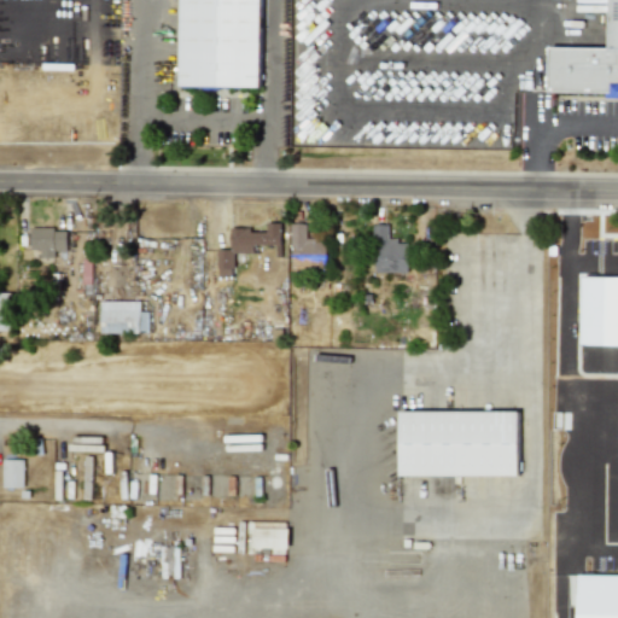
[(180,0),(180,86),(260,87),(260,0),(180,0)]
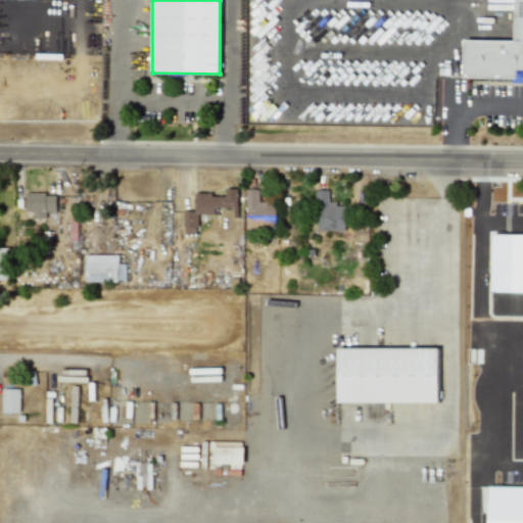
[(522,0),(515,0),(515,41),(465,40),(464,78),(513,78),(513,83),(522,83),(522,0)]
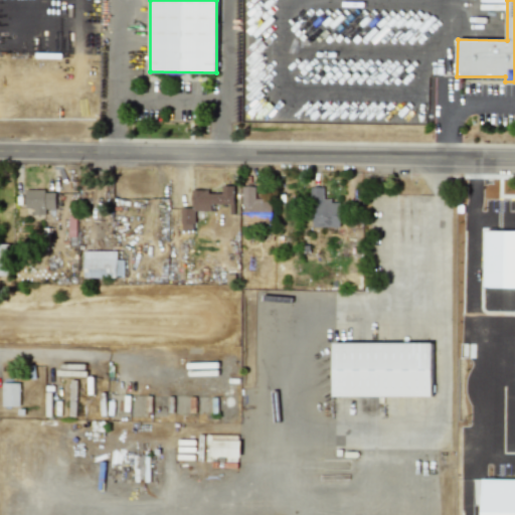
[(497,21),(497,4),(479,3),(479,21),(497,21)]
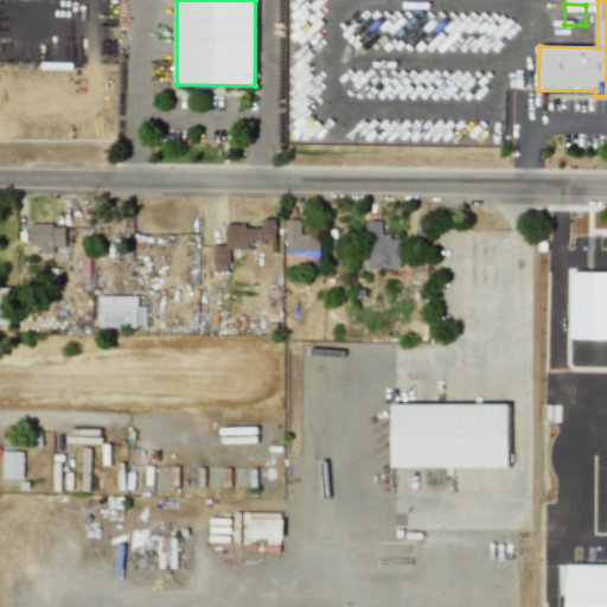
[(275,218),(261,218),(261,228),(246,228),(246,223),(225,223),(225,244),(212,244),(213,270),(229,270),(228,248),(249,248),(249,241),(270,240),(270,251),(276,251),(275,218)]
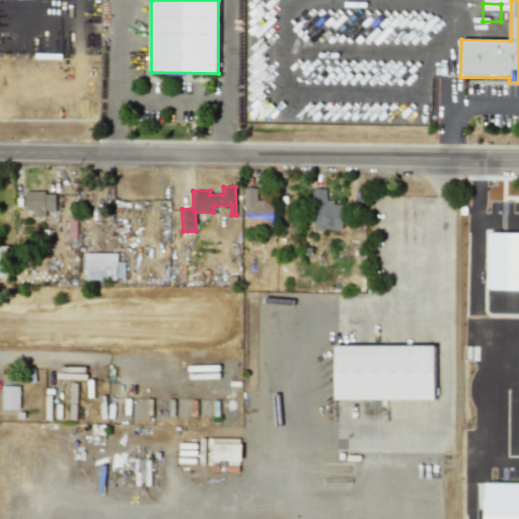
[(256,201),(256,188),(244,188),(244,227),(274,227),(273,201),(256,201)]
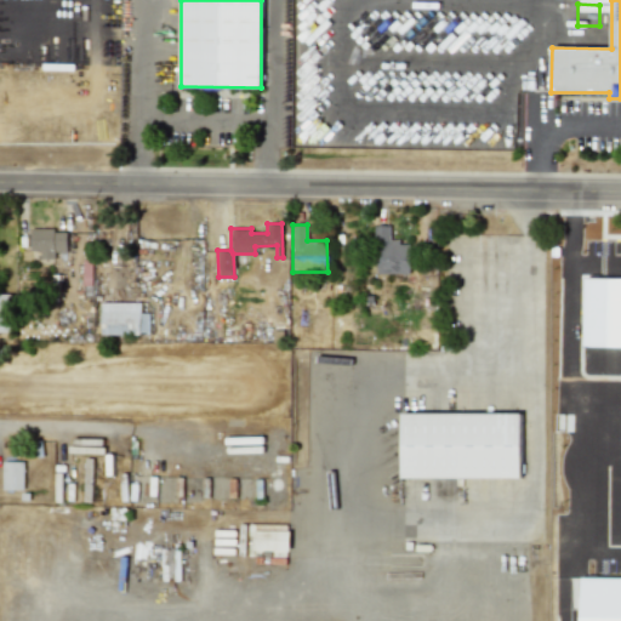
[(375,273),(410,273),(410,241),(389,241),(389,224),(375,226),(375,273)]
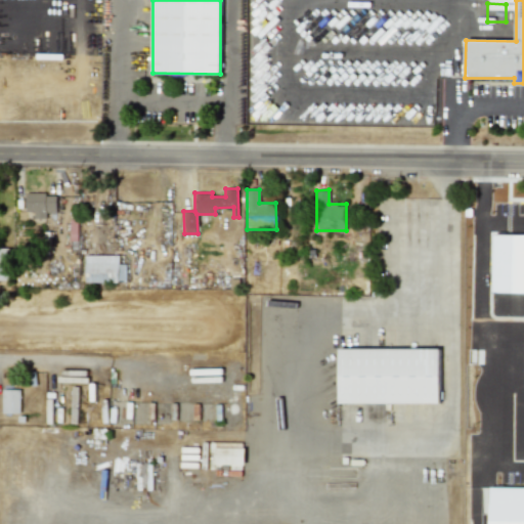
[(56,193),(26,193),(25,211),(34,211),(34,218),(46,218),(46,212),(55,212),(56,193)]
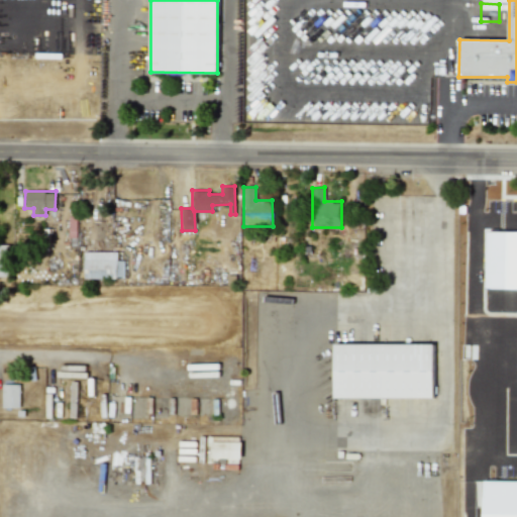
[(0,243),(0,276),(8,277),(9,244),(0,243)]
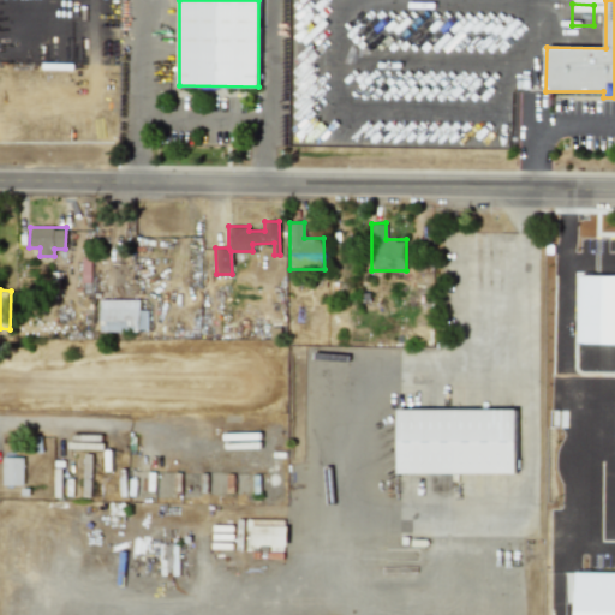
[(139,299),(100,299),(100,330),(148,330),(147,310),(139,310),(139,299)]
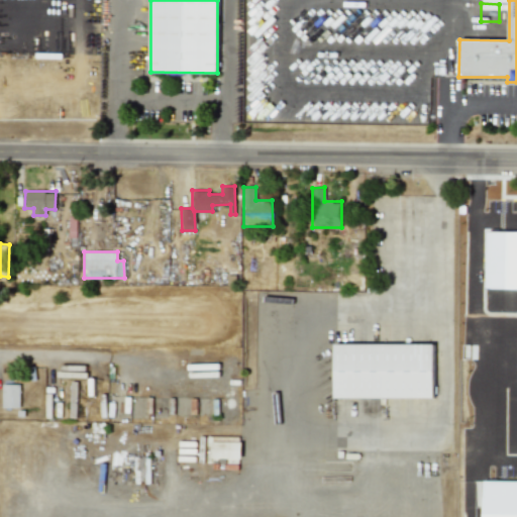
[(433,343),(334,344),(334,398),(433,398),(433,343)]
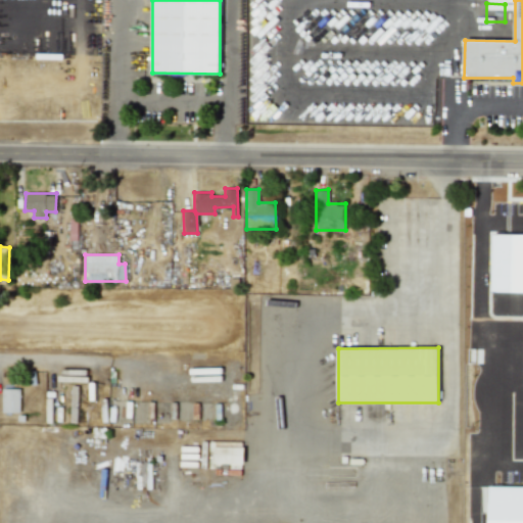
[(19,388),(1,388),(2,412),(19,412),(19,388)]
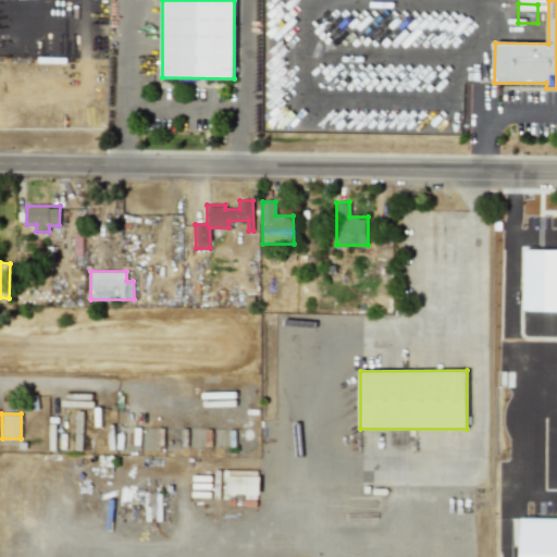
[(239,494),(260,494),(260,480),(240,479),(239,494)]
